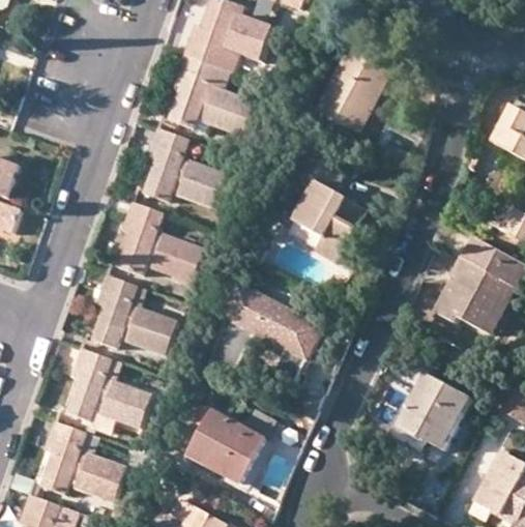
[(197,41),(190,38),(183,55),(214,66),(222,46),(227,48),(227,50),(259,61),(271,27),(239,16),(238,18),(233,16),(236,4),(224,0),(211,0),(202,28),(197,41)]
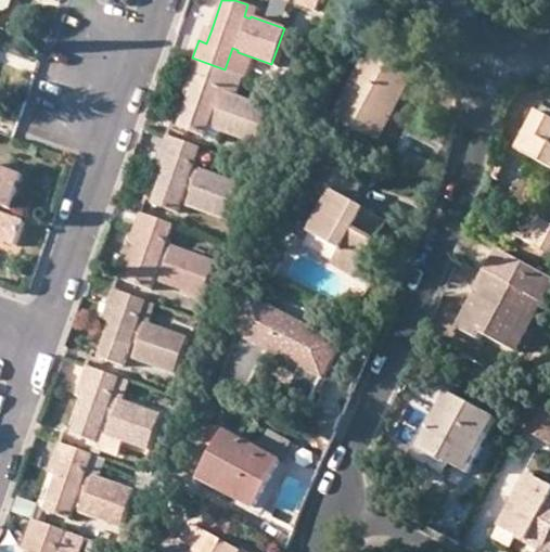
[(311,10),(315,0),(295,0),(294,2),(311,10)]
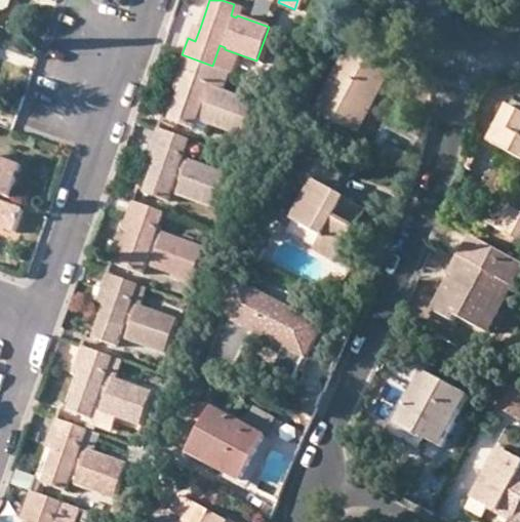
[(240,6),(234,4),(231,15),(236,17),(237,15),(240,6)]
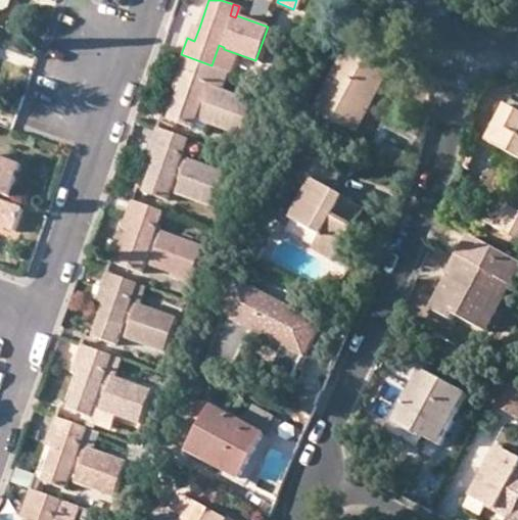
[(199,28),(191,26),(187,38),(194,41),(199,28)]
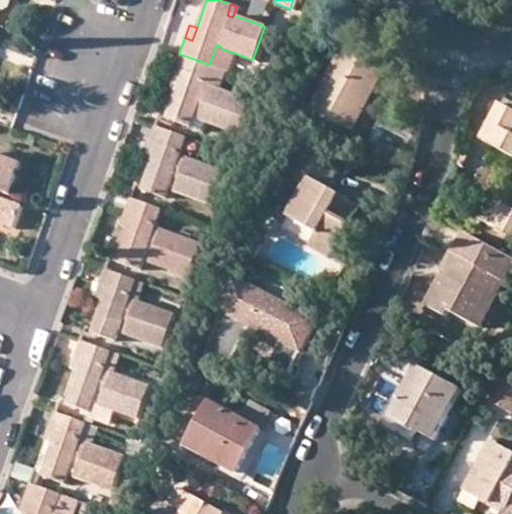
[(228,71),(234,53),(221,48),(221,46),(216,44),(209,65),(225,70),(228,71)]
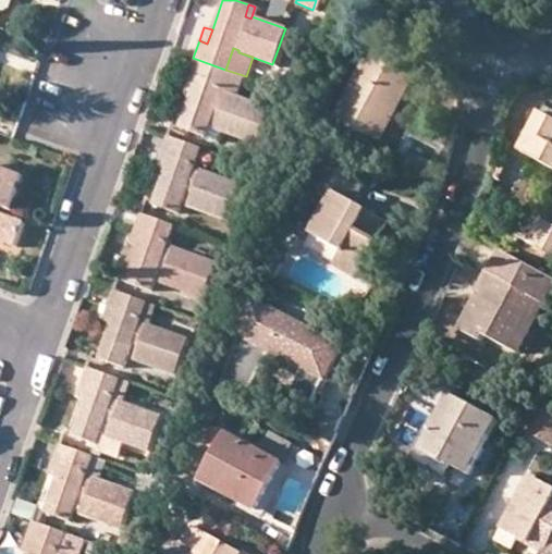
[(390,65),(368,54),(335,119),(378,140),(411,75),(390,65)]
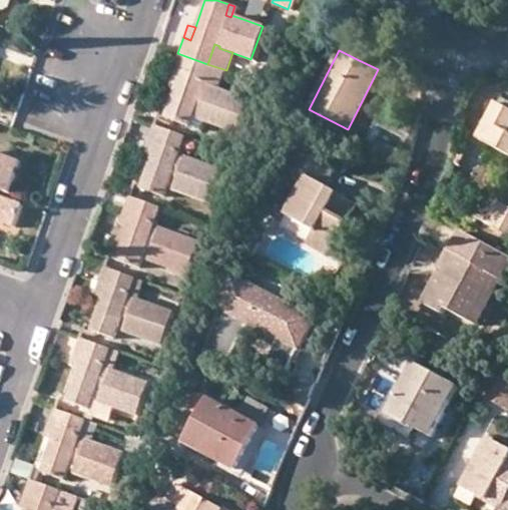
[(178,71),(174,84),(163,115),(186,123),(189,114),(194,116),(194,117),(233,130),(245,97),(217,87),(223,69),(207,64),(177,53),(172,69),(178,71)]
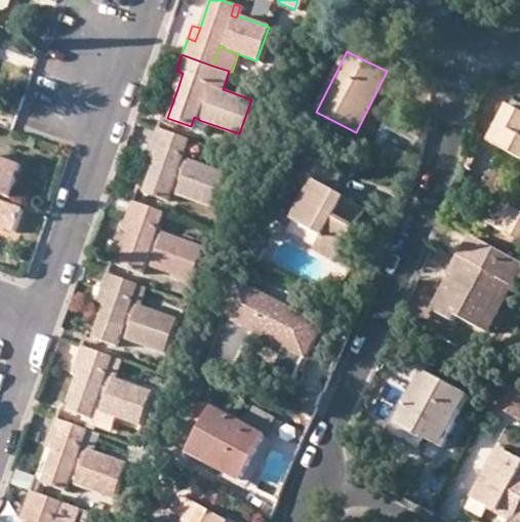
[(171,84),(178,86),(183,73),(176,71),(171,84)]
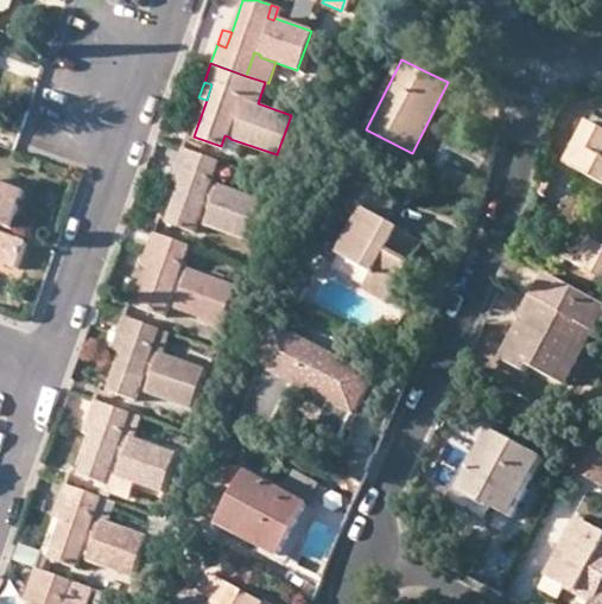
[(601,119),(594,114),(589,122),(601,129),(601,119)]
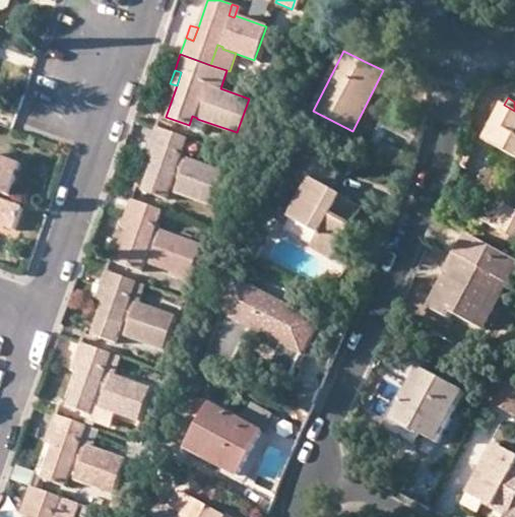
[(514,111),(504,105),(486,140),(514,155),(514,111)]
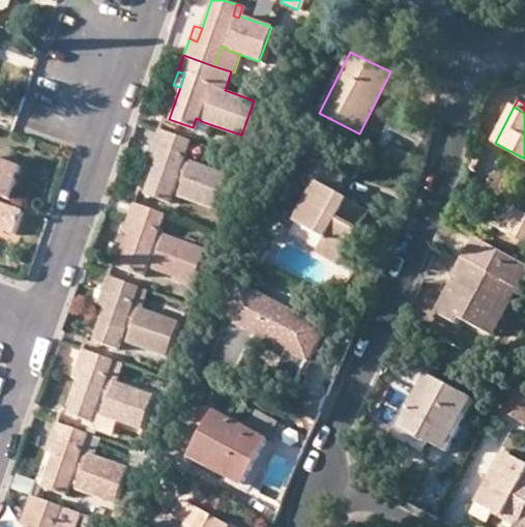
[(159,147),(154,162),(143,193),(167,201),(175,179),(180,181),(175,194),(217,208),(229,174),(188,160),(187,163),(181,160),(188,138),(157,126),(150,144),(159,147)]
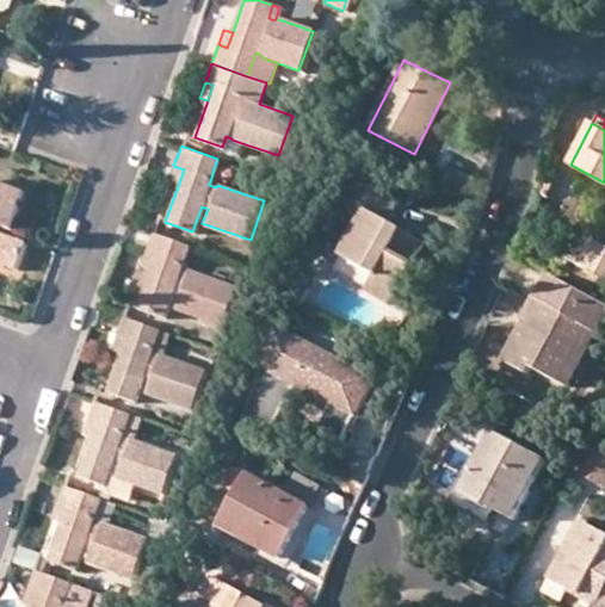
[(168,183),(178,186),(184,169),(173,166),(168,183)]
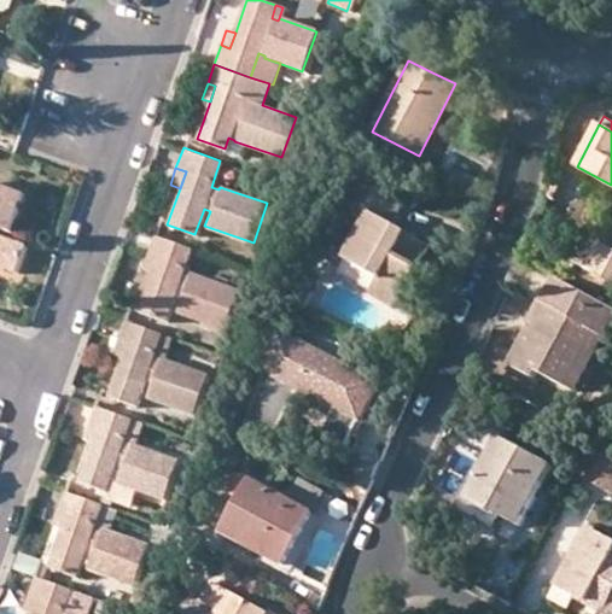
[(395,308),(417,265),(395,253),(406,232),(391,224),(402,204),(363,182),(351,204),(369,214),(347,257),(380,275),(371,294),(395,308)]
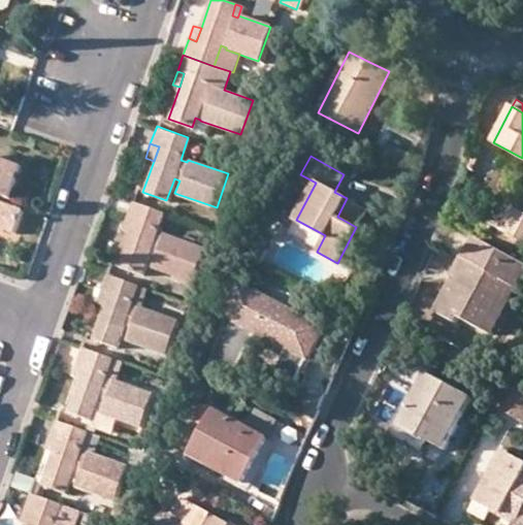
[(0,228),(12,232),(20,209),(4,204),(5,197),(7,197),(19,165),(0,157),(0,228)]
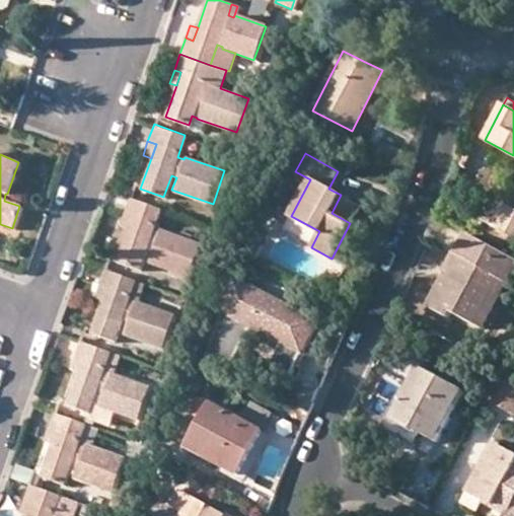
[(360,206),(341,195),(332,213),(350,223),(360,206)]
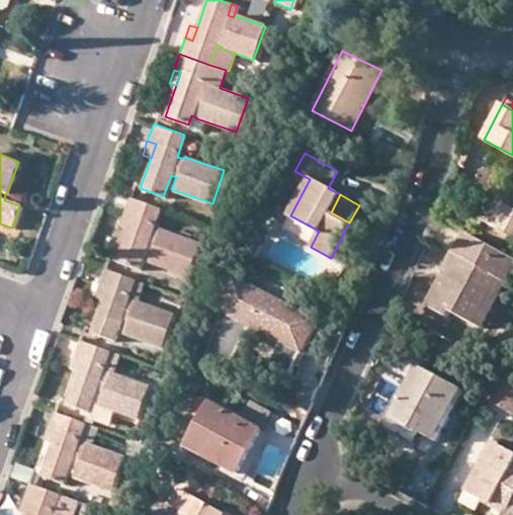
[(130,217),(125,229),(114,259),(139,267),(146,245),(152,247),(147,260),(185,274),(197,242),(159,228),(159,229),(152,227),(159,206),(130,196),(122,215),(130,217)]
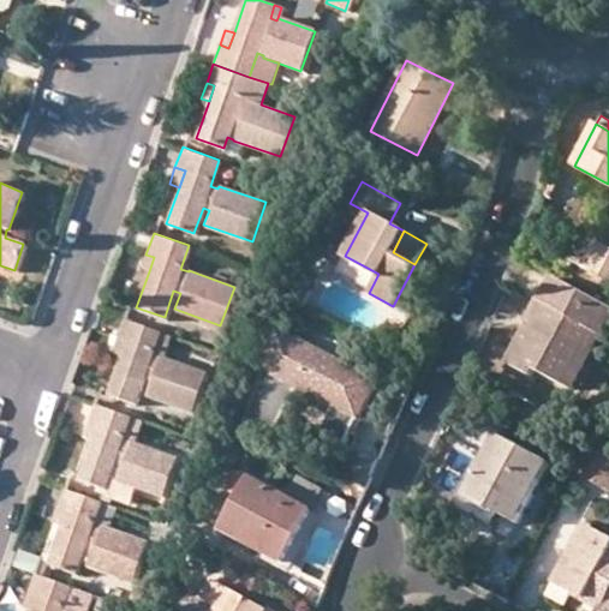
[(567,259),(579,267),(586,270),(601,244),(581,233),(567,259)]
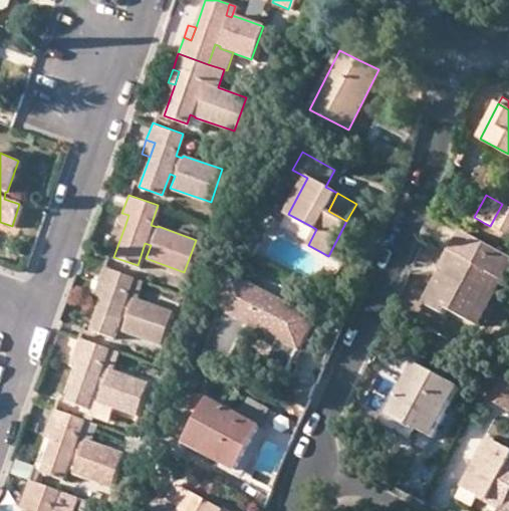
[(508,207),(502,204),(490,226),(503,233),(508,236),(508,207)]
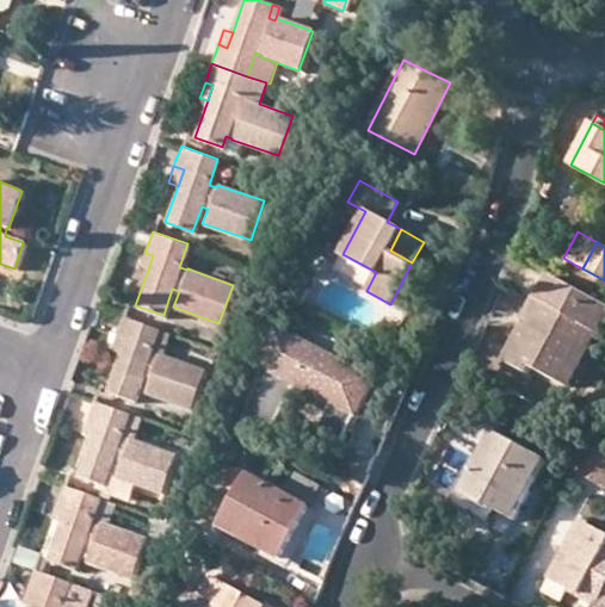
[(140,266),(148,270),(153,255),(144,253),(140,266)]
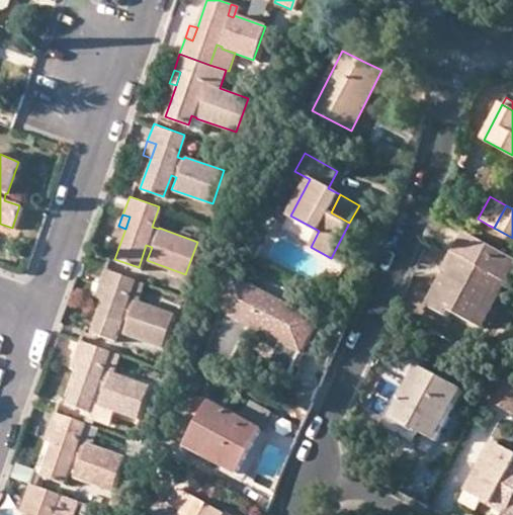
[(494,228),(488,225),(483,234),(502,244),(507,235),(494,228)]
